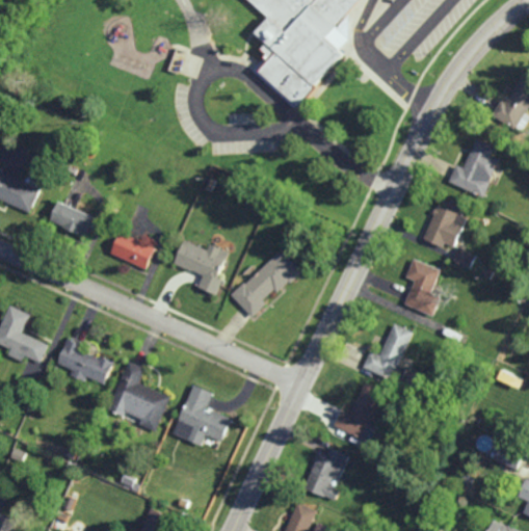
[(358,0),(337,23),(314,1),(312,3),(336,25),(326,35),(302,12),(300,15),(342,52),(313,84),(315,86),(297,105),(260,70),(270,58),(266,54),(269,51),(263,45),(266,42),(255,31),(269,16),(252,0),(358,0)]
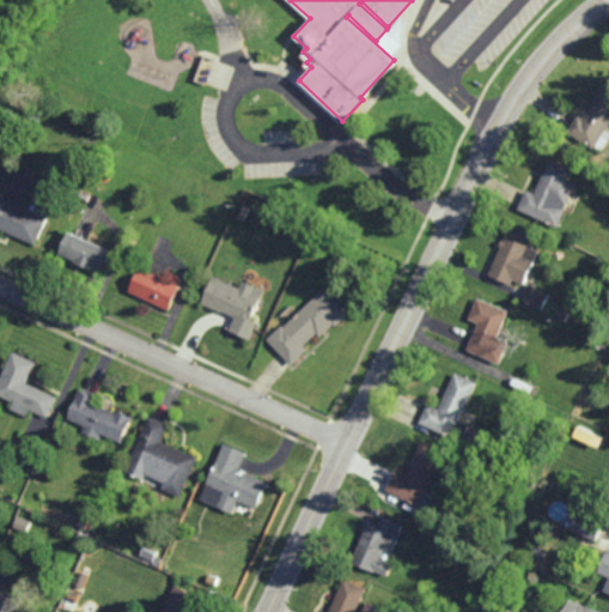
[(608,121),(592,149),(566,132),(577,114),(582,116),(603,84),(608,88),(608,121)]
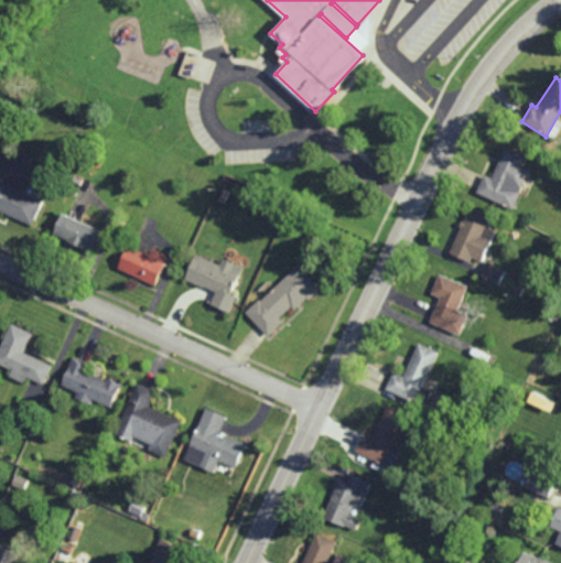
[(520,187),(519,187),(518,191),(520,192),(513,209),(475,192),(484,173),(492,176),(505,147),(525,155),(520,164),(529,169),(520,187)]
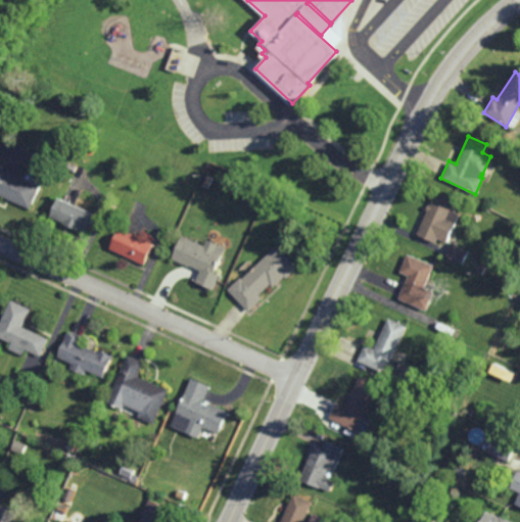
[(29,210),(0,196),(0,168),(39,187),(29,210)]
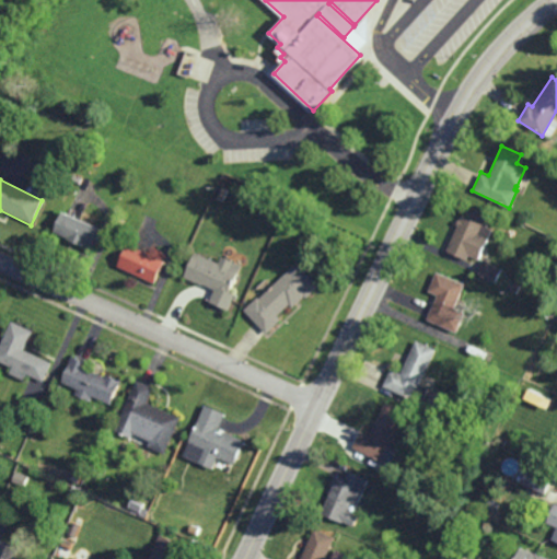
[(271,213),(260,208),(264,200),(275,206),(271,213)]
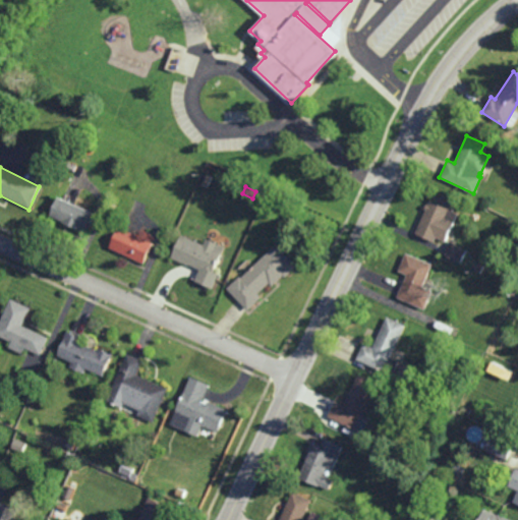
[(267,205),(262,203),(266,193),(271,196),(267,205)]
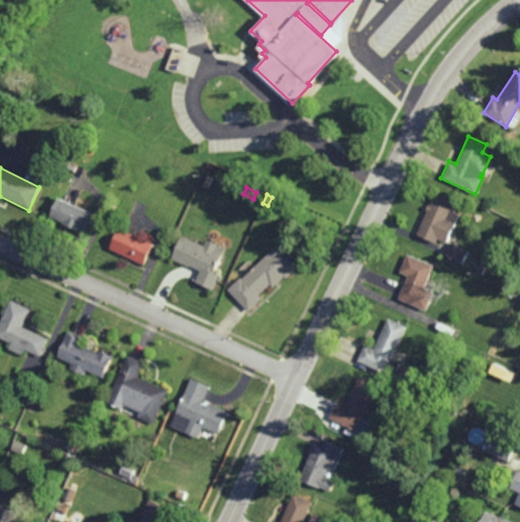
[(458,215),(445,243),(437,239),(435,242),(416,234),(434,194),(454,203),(450,210),(458,215)]
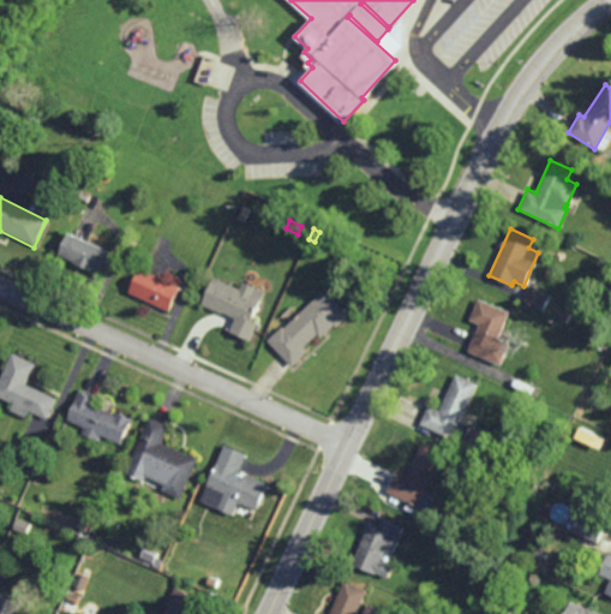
[(101,274),(94,272),(93,273),(72,264),(73,262),(59,255),(69,233),(111,254),(101,274)]
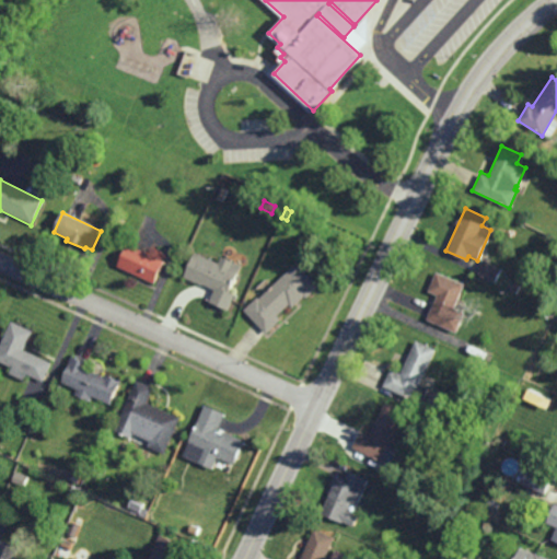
[(152,284),(116,266),(126,245),(163,263),(152,284)]
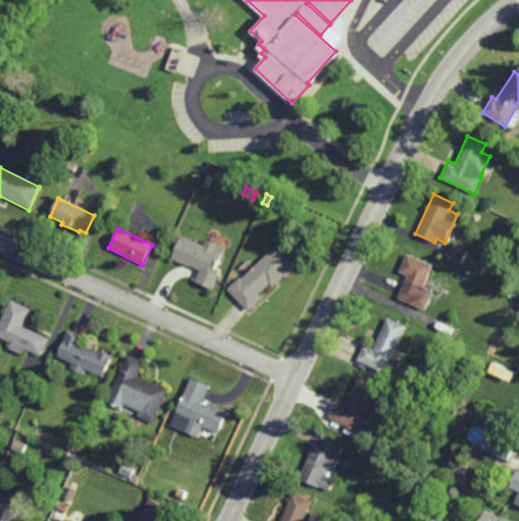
[(202,246),(205,239),(217,244),(214,251),(221,254),(213,273),(218,275),(211,291),(194,283),(199,271),(187,267),(169,260),(179,236),(202,246)]
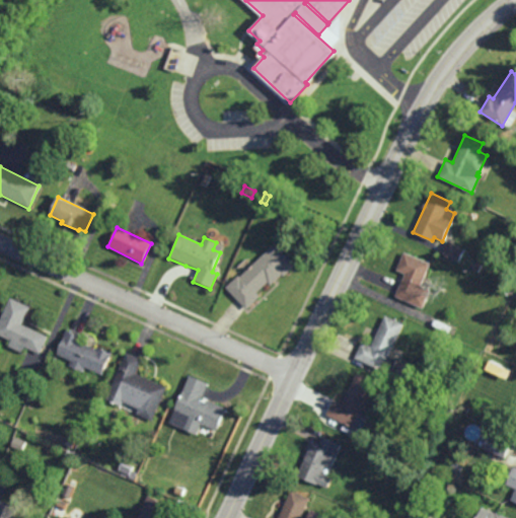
[(457,262),(442,254),(448,242),(463,249),(457,262)]
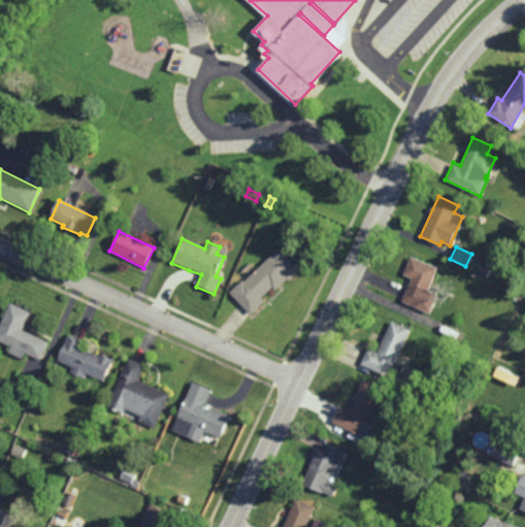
[(288,282),(286,280),(274,291),(271,288),(261,297),(265,301),(250,316),(228,292),(241,278),(243,281),(280,248),(300,270),(288,282)]
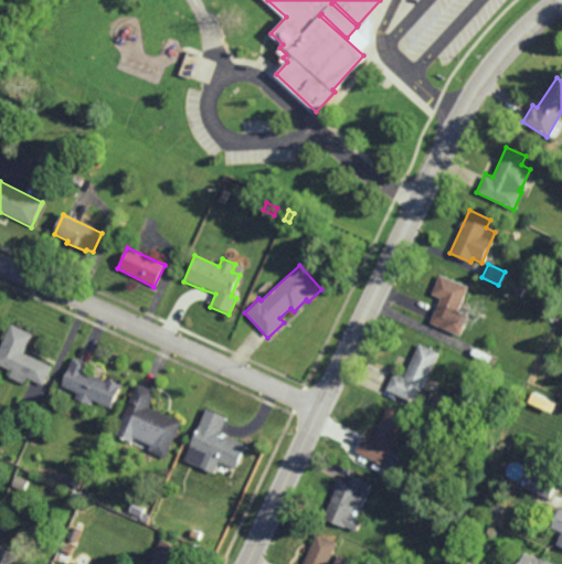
[(459,336),(430,322),(441,298),(432,294),(441,275),(467,286),(457,310),(468,316),(459,336)]
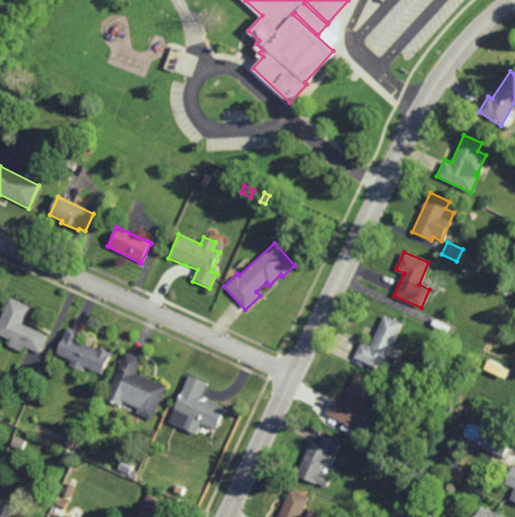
[(478,271),(467,267),(470,260),(481,264),(478,271)]
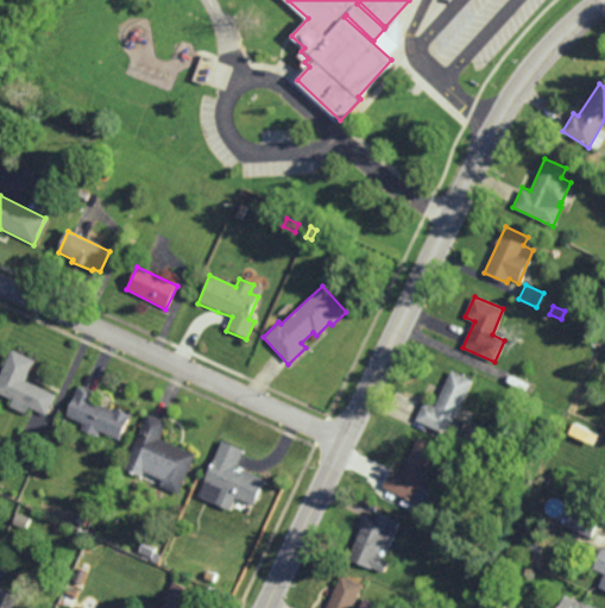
[(44,418),(26,409),(29,405),(12,397),(11,401),(0,396),(0,375),(11,351),(33,362),(24,382),(54,396),(44,418)]
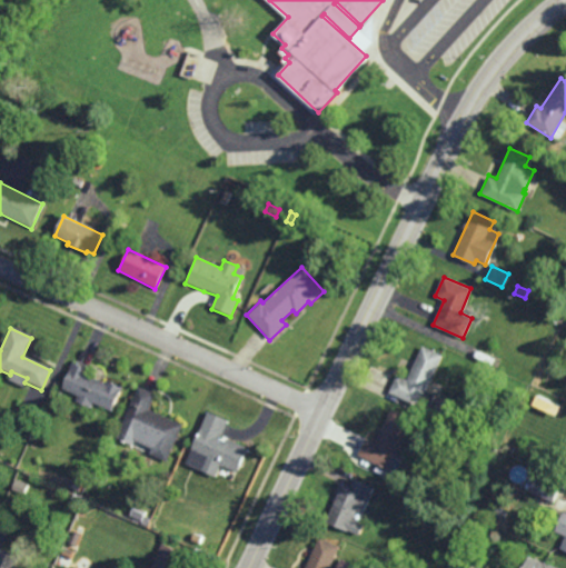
[(426,391),(435,395),(432,404),(430,402),(428,409),(419,406),(419,408),(387,394),(396,376),(406,380),(421,346),(442,356),(426,391)]
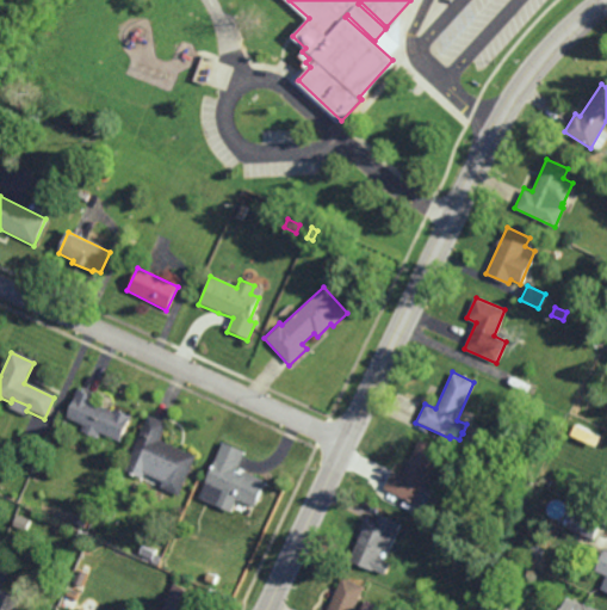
[(112,413),(113,410),(130,417),(128,421),(125,421),(117,442),(97,433),(94,439),(79,432),(81,426),(64,419),(74,398),(74,396),(76,390),(95,398),(92,405),(112,413)]
